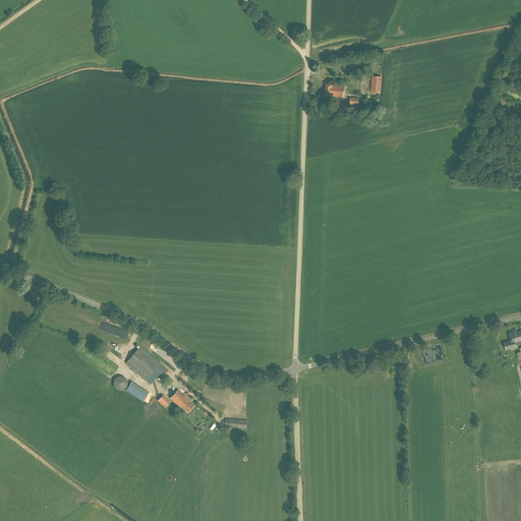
[(355,69),(355,61),(343,61),(343,69),(355,69)]
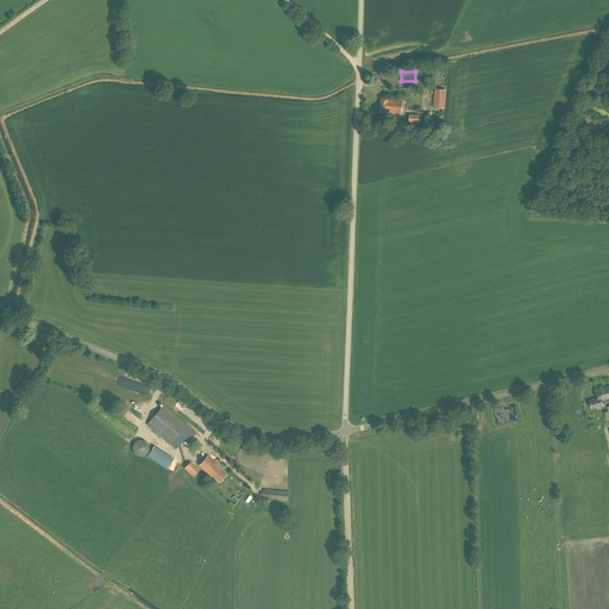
[(445,110),(447,89),(434,88),(433,108),(445,110)]
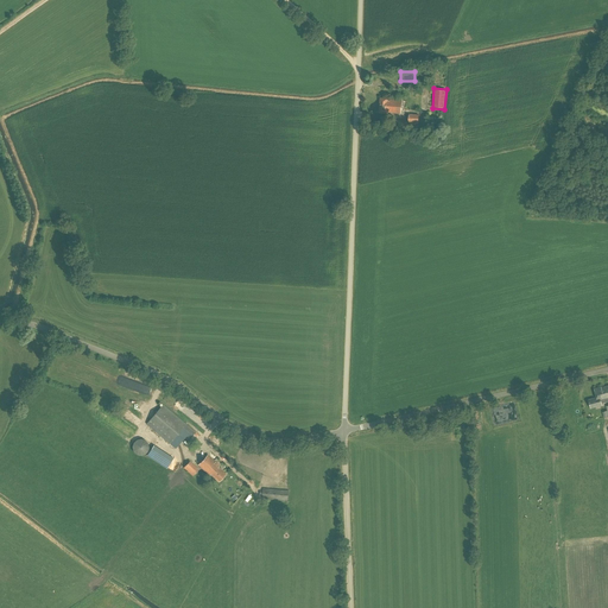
[(401,114),(403,101),(387,100),(387,99),(380,99),(379,113),(388,114),(388,113),(401,114)]
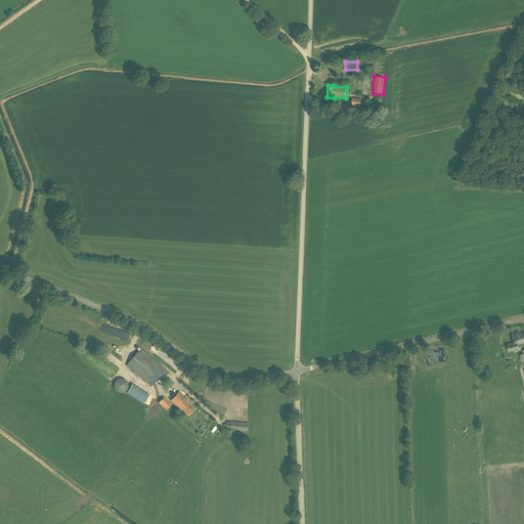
[(523,332),(518,334),(512,335),(514,343),(507,345),(509,352),(519,349),(519,348),(518,345),(521,344),(522,344),(522,347),(523,346),(523,332)]
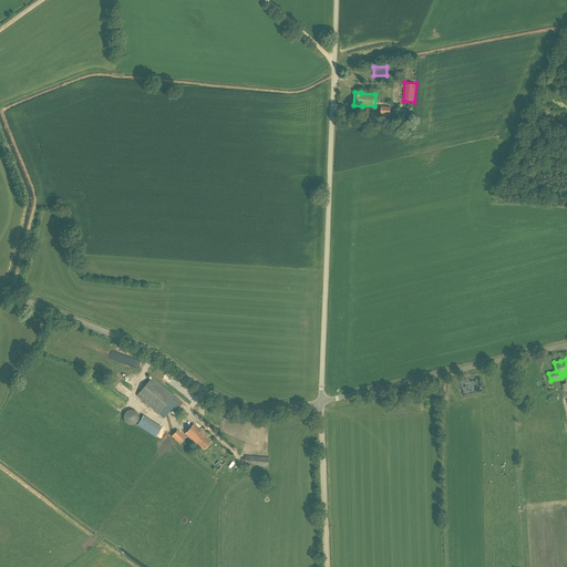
[(142,368),(125,387),(167,422),(171,416),(163,410),(167,406),(175,412),(183,403),(142,368)]
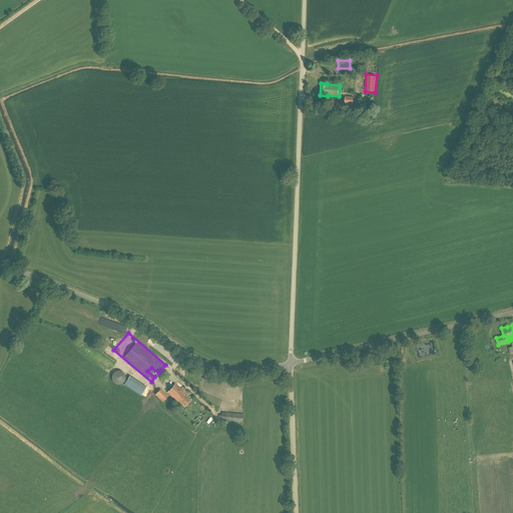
[(153,345),(156,342),(146,333),(142,338),(147,342),(148,340),(153,345)]
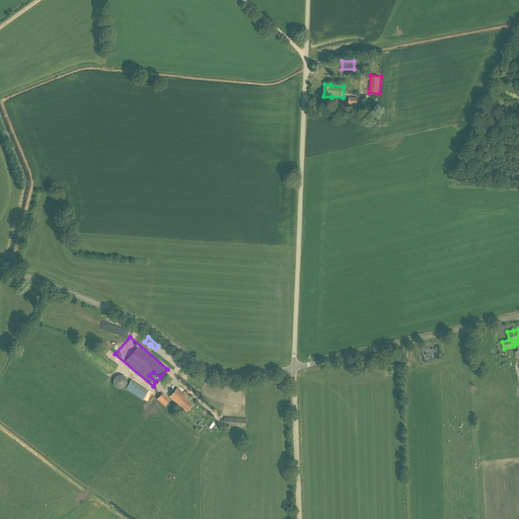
[(169,353),(166,357),(173,364),(177,360),(169,353)]
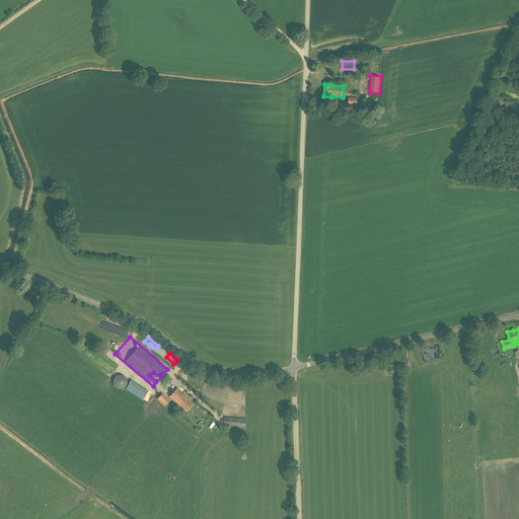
[(115,381),(115,382),(115,383),(116,383),(116,384),(117,385),(117,386),(118,387),(119,387),(120,388),(121,388),(122,388),(123,388),(124,388),(125,387),(126,386),(127,385),(127,384),(128,383),(128,382),(128,381),(128,380),(127,379),(127,378),(126,377),(125,376),(124,376),(123,375),(122,375),(121,375),(120,376),(119,376),(118,376),(117,377),(117,378),(116,379),(116,380),(115,381)]
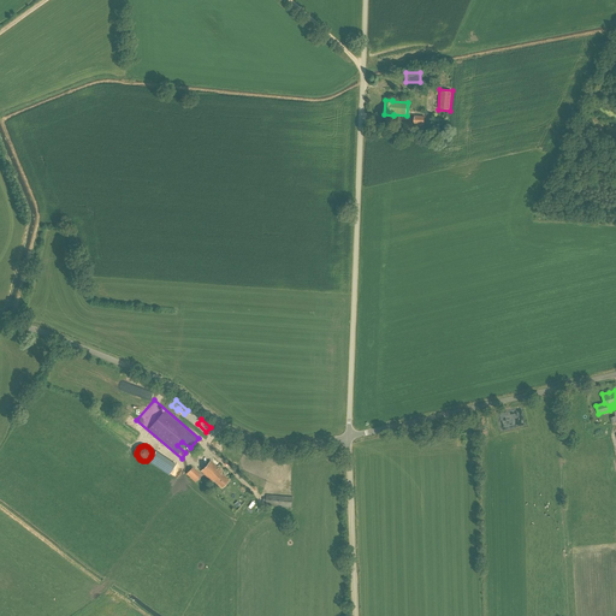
[(170,475),(176,465),(157,451),(149,462),(170,475)]
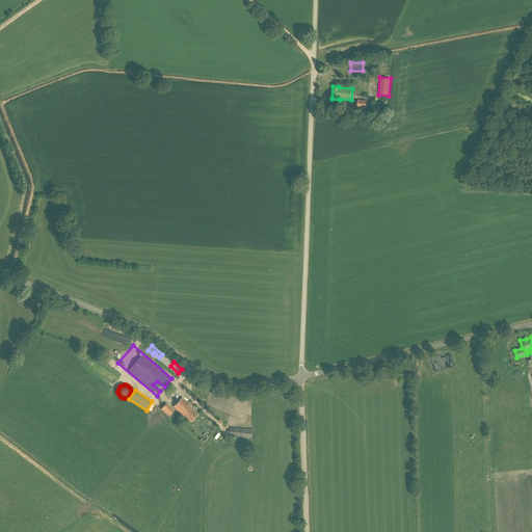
[(189,404),(182,398),(174,407),(183,416),(184,415),(191,422),(197,415),(191,408),(192,407),(189,404)]
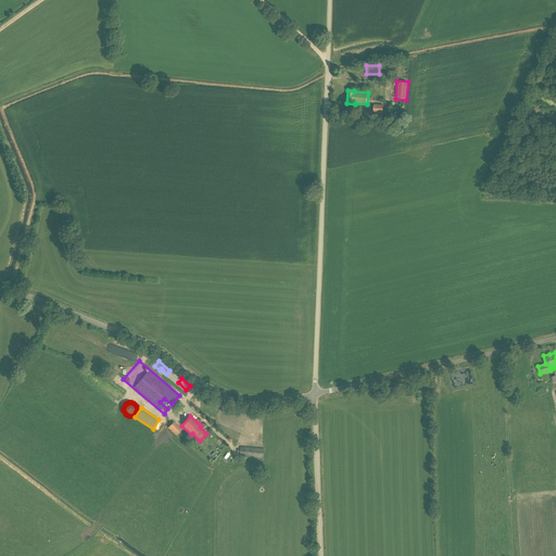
[(177,436),(181,429),(174,421),(168,428),(177,436)]
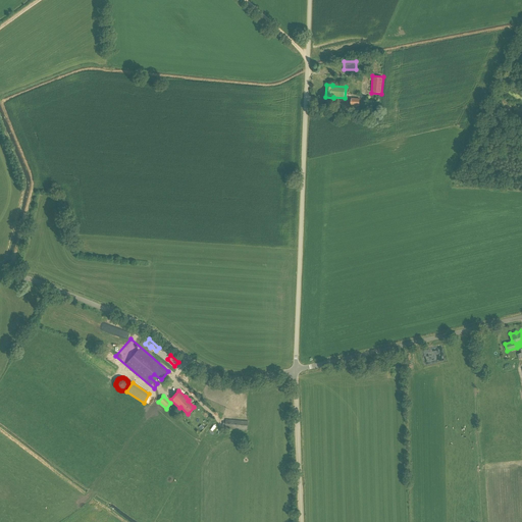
[(247,430),(248,421),(225,419),(224,428),(247,430)]
